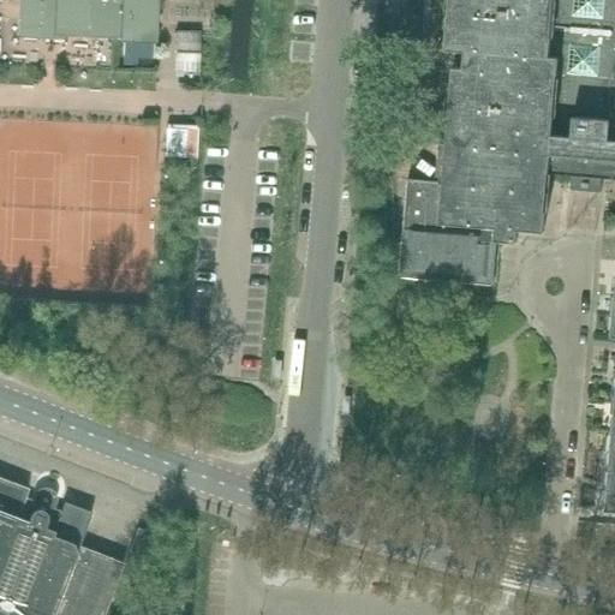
[(21,0),(19,34),(65,35),(65,27),(109,28),(108,37),(154,40),(155,0),(21,0)]
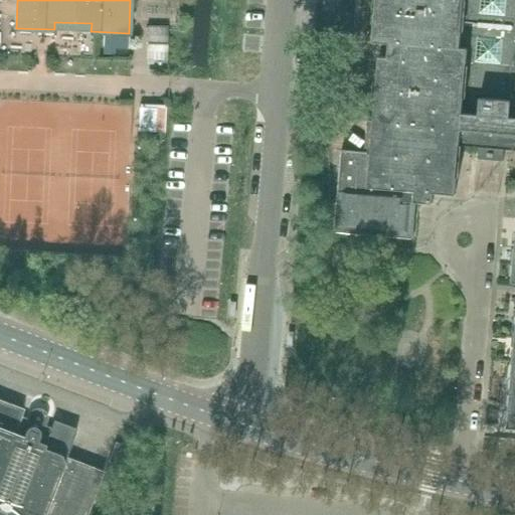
[(166,60),(167,28),(147,27),(146,59),(166,60)]
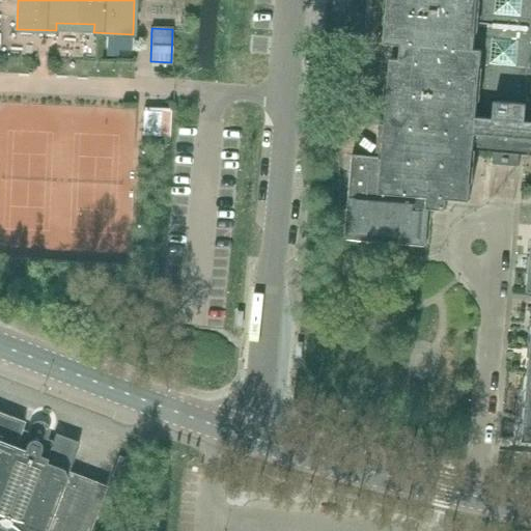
[(172,128),(173,99),(147,98),(146,127),(172,128)]
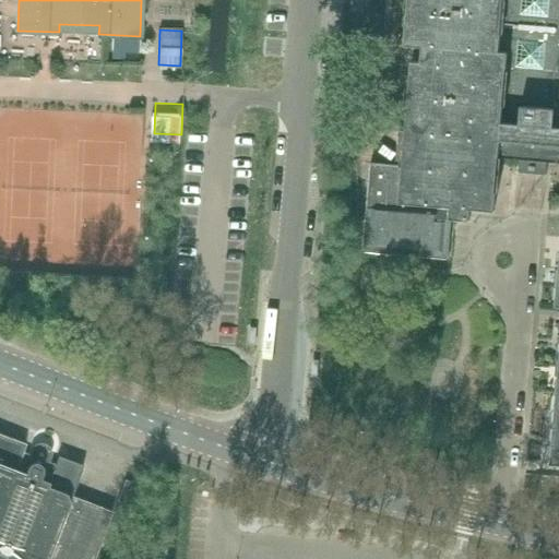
[(22,453),(25,444),(0,435),(0,558),(93,558),(111,512),(71,497),(83,466),(58,458),(55,465),(47,462),(49,458),(48,453),(47,449),(44,447),(39,447),(35,448),(33,451),(31,455),(22,453)]
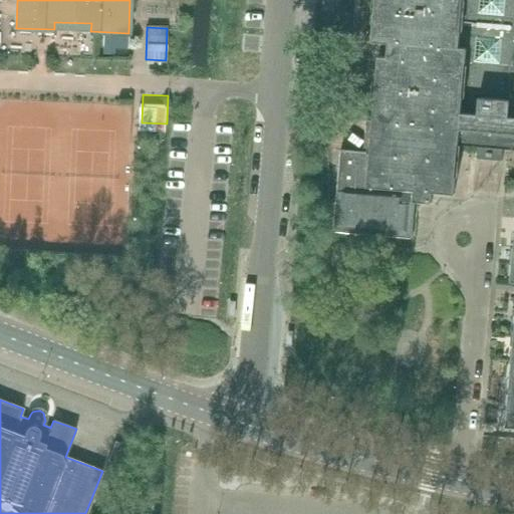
[(115,463),(122,445),(113,442),(107,460),(115,463)]
